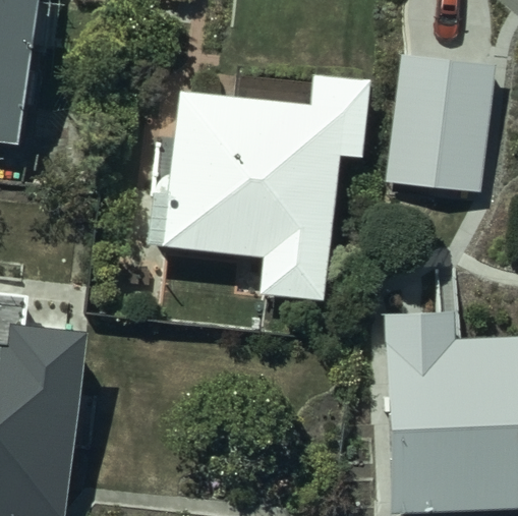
[(0,0),(0,144),(15,146),(30,0),(0,0)]
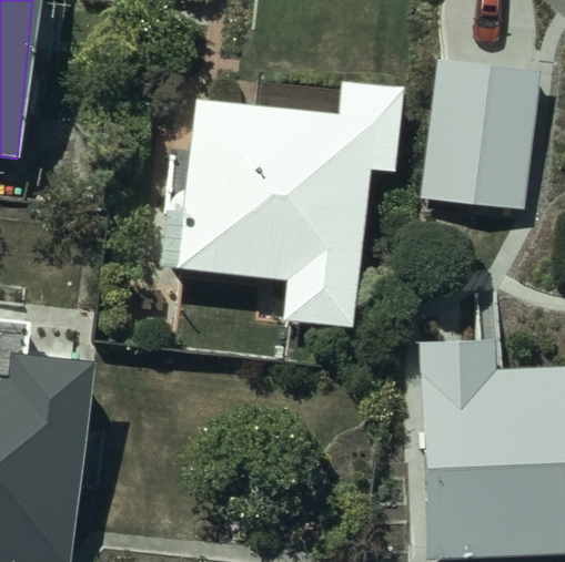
[(544,75),(436,64),(421,205),(528,217),(544,75)]
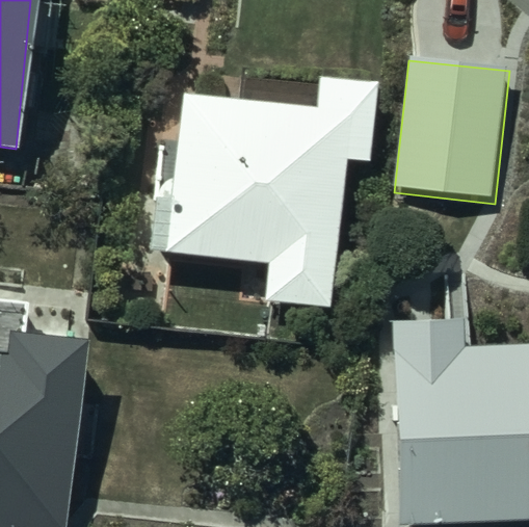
[(316,105),(180,91),(170,177),(155,175),(148,249),(268,261),(266,301),(335,308),(347,160),(370,161),(377,81),(317,76),(316,105)]
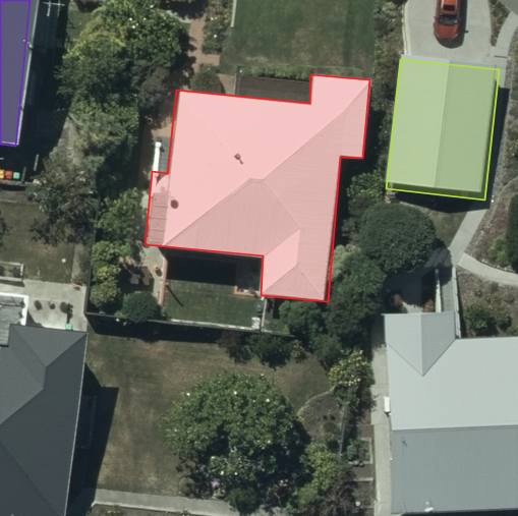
[(68,322),(69,302),(0,297),(0,515),(22,515),(23,508),(54,510),(54,503),(79,505),(83,458),(62,456),(71,322),(68,322)]
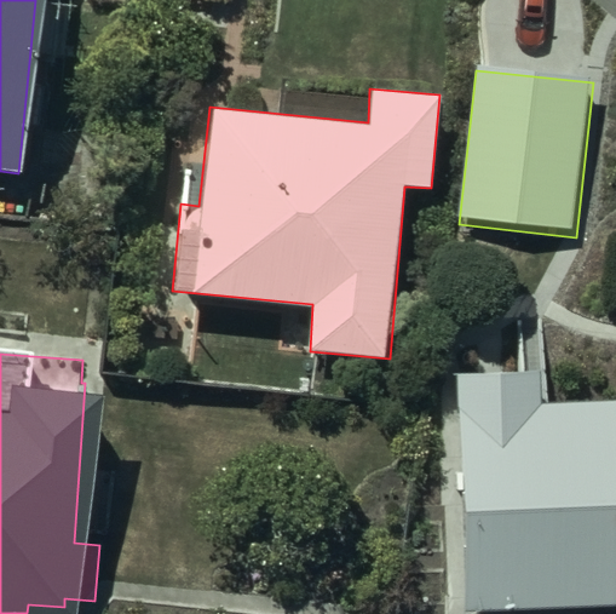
[(537,362),(456,365),(462,613),(488,613),(615,607),(615,396),(540,401),(537,362)]
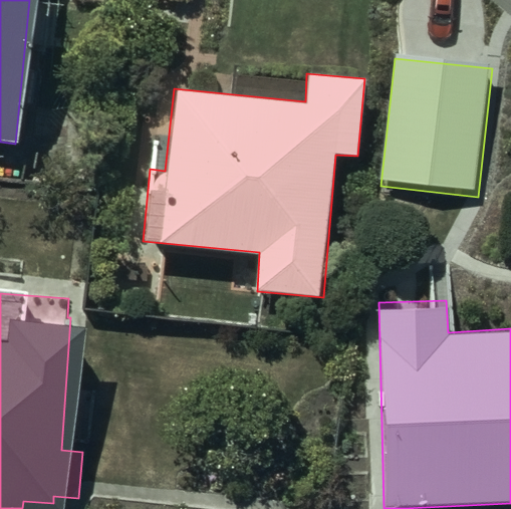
All buildings are outlined.
